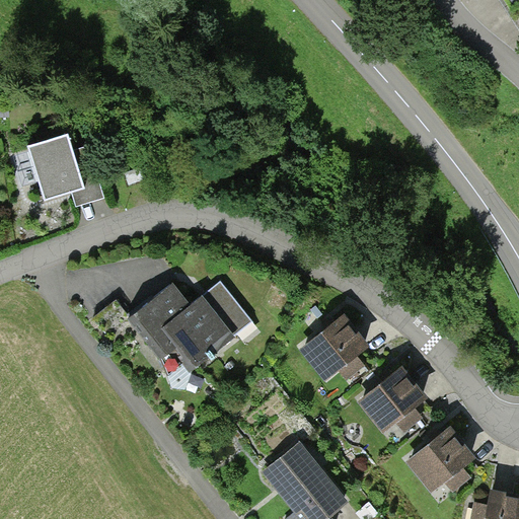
[(78,205),(106,197),(91,146),(73,152),(69,137),(29,149),(45,201),(74,193),(78,205)]
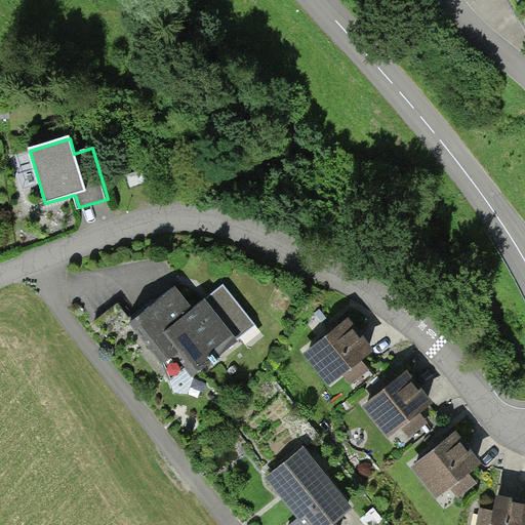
[(176,349),(198,373),(255,326),(221,285),(194,308),(175,285),(130,323),(161,361),(176,349)]
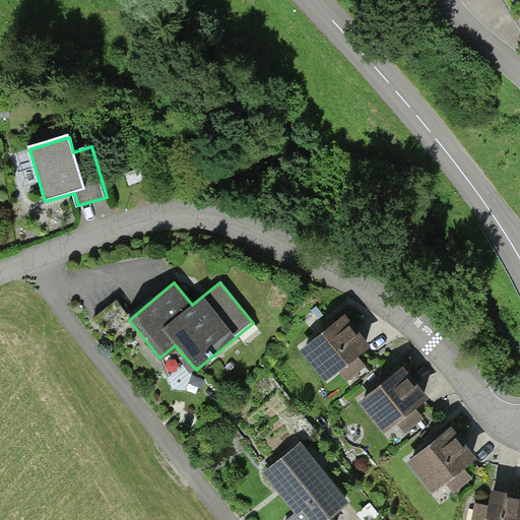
[(345,315),(302,351),(327,381),(339,371),(349,384),(368,369),(358,356),(371,345),(345,315)]
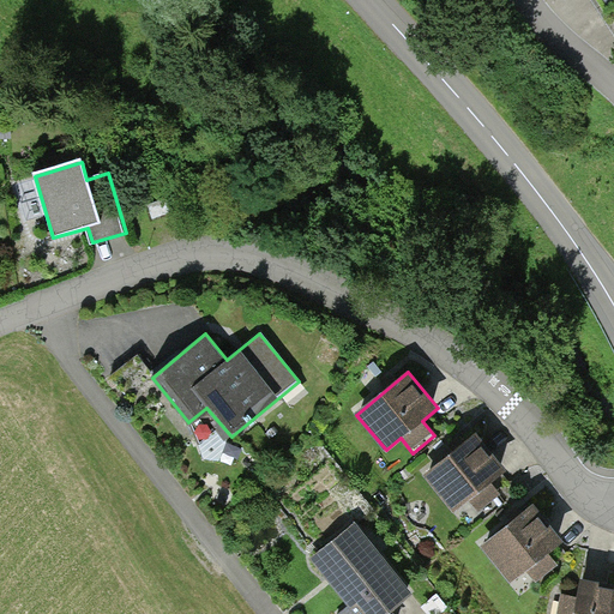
[(480,437),(428,479),(457,515),(473,503),(485,517),(506,499),(494,485),(510,473),(480,437)]
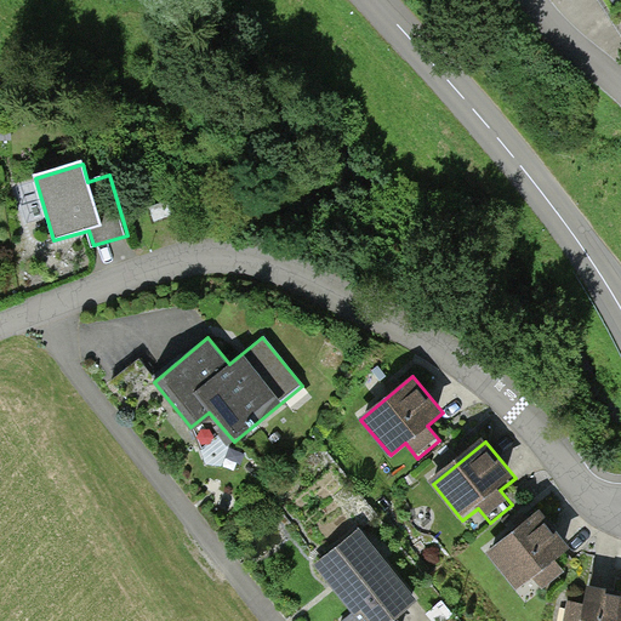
[(539,512),(486,554),(517,591),(531,579),(543,593),(567,575),(554,560),(569,548),(539,512)]
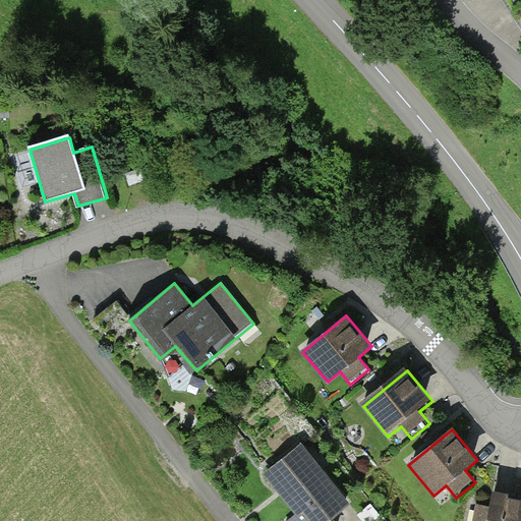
[(328,520),(350,504),(302,443),(263,474),(296,515),(288,520),(328,520)]
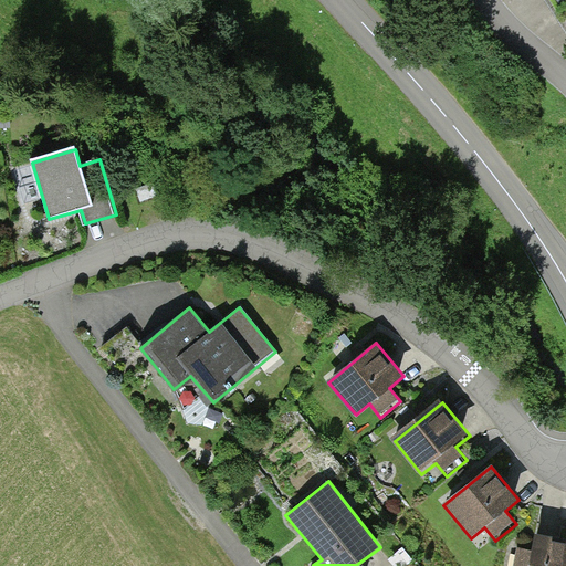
[(565,565),(565,533),(537,530),(535,545),(521,543),(516,565),(565,565)]
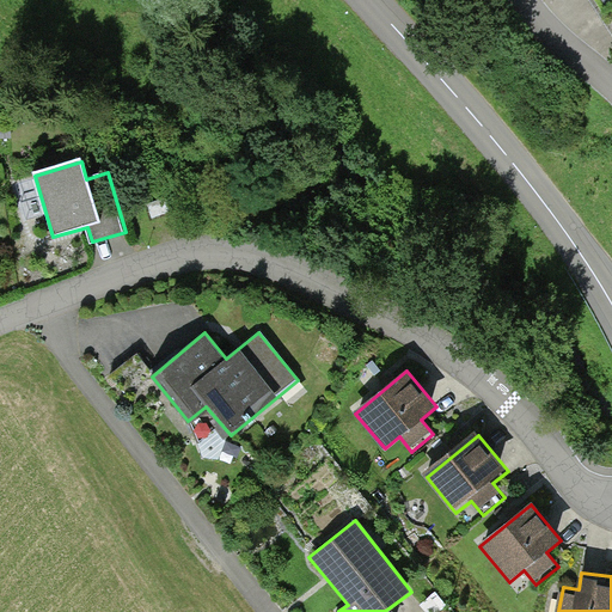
All buildings are outlined.
